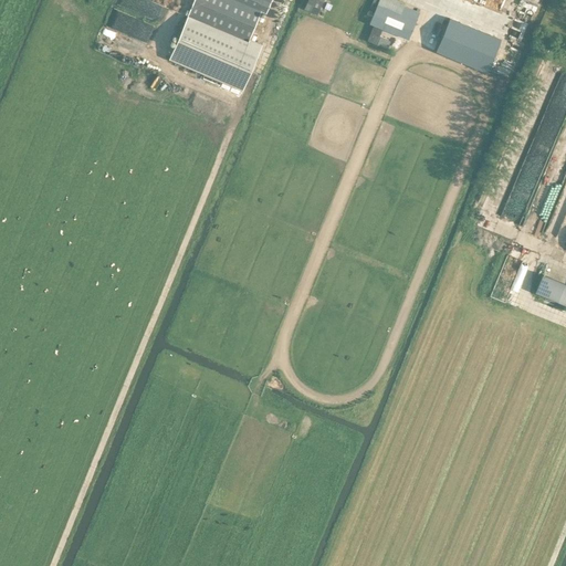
[(194,0),(186,19),(248,44),(249,42),(261,12),(266,14),(271,0),(194,0)]
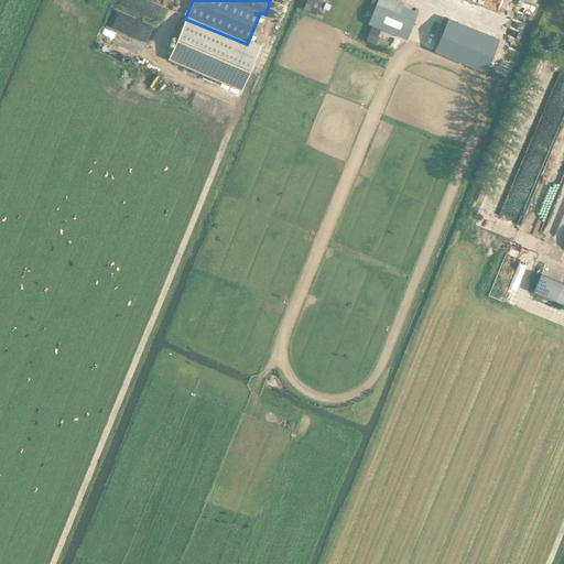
[(316,15),(322,0),(306,0),(303,10),(316,15)]
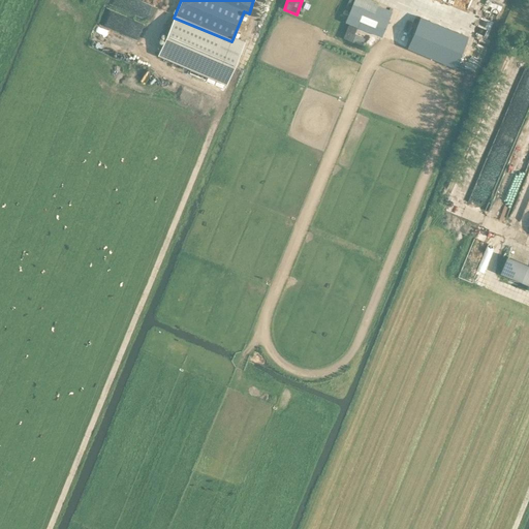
[(369,0),(354,0),(345,22),(381,37),(389,19),(392,12),(377,5),(378,3),(369,0)]
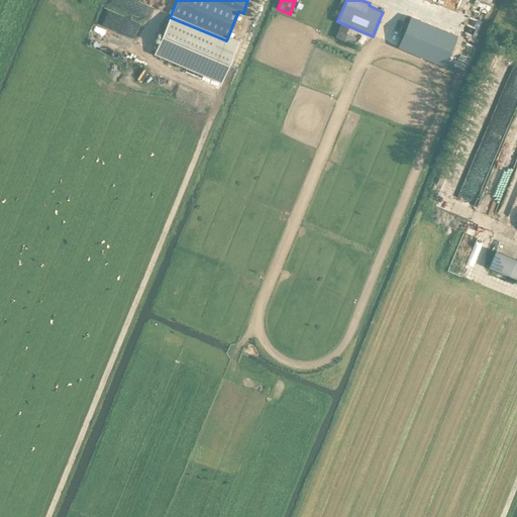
[(170,17),(154,54),(221,83),(238,42),(227,38),(226,40),(170,17)]
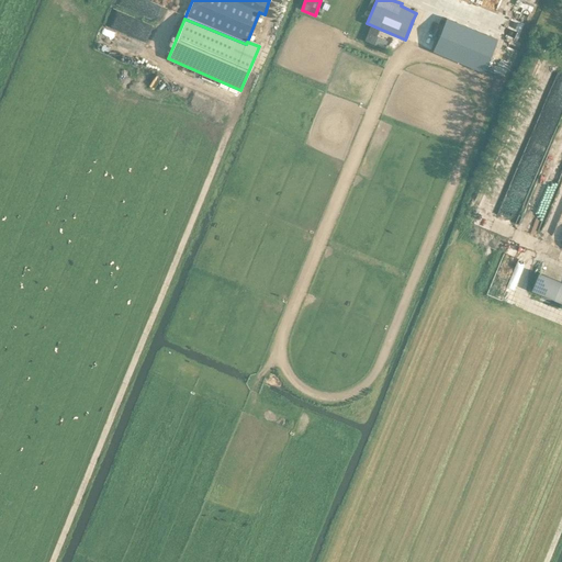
[(446,19),(433,52),(463,64),(483,72),(497,40),(446,19)]
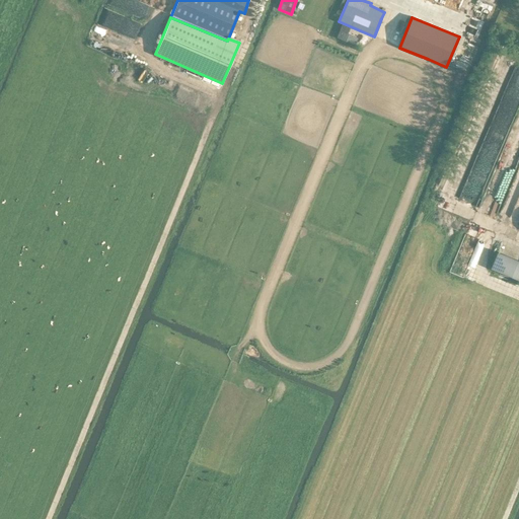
[(340,30),(337,38),(354,45),(357,38),(348,33),(350,27),(342,24),(340,30)]
